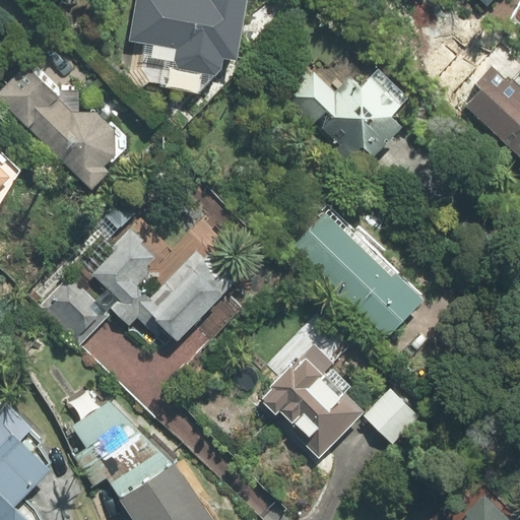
[(129,0),(124,39),(141,42),(173,46),(170,67),(216,73),(218,60),(235,62),(243,0),(129,0)]
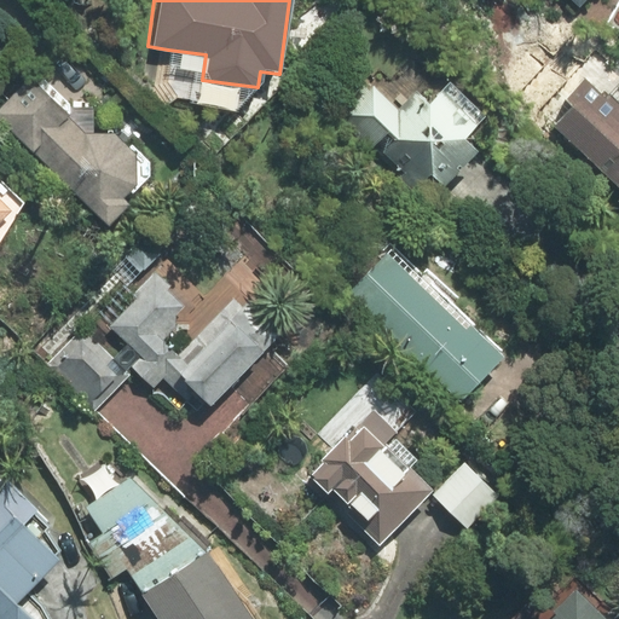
[(618,52),(618,51),(544,114),(618,201),(618,52)]
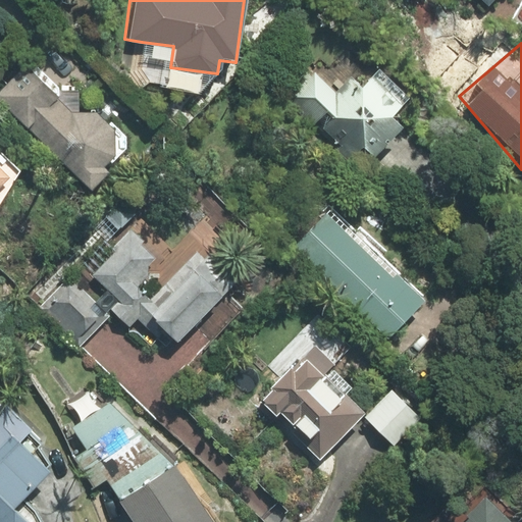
[(55,87),(30,58),(0,88),(0,107),(89,193),(135,145),(96,108),(76,111),(73,88),(55,87)]
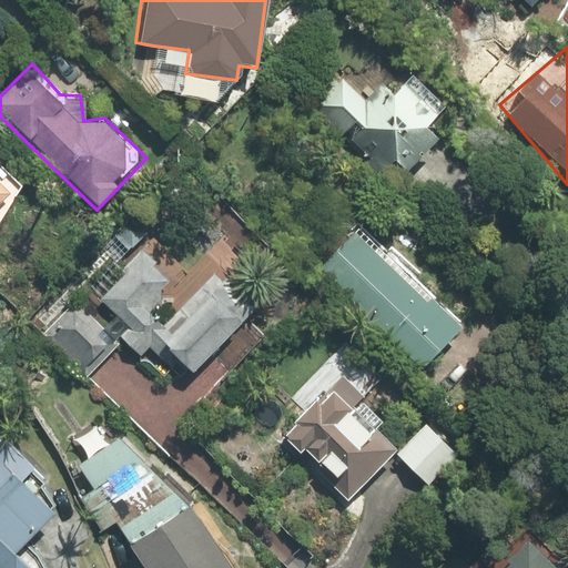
[(338,72),(312,95),(379,173),(394,160),(404,171),(437,143),(423,127),(442,109),(413,75),(389,95),(382,85),(364,102),(338,72)]
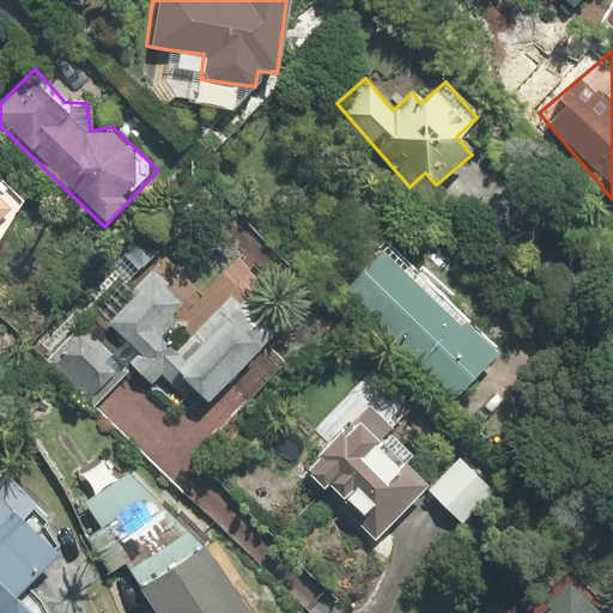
[(0,236),(26,211),(0,184),(0,236)]
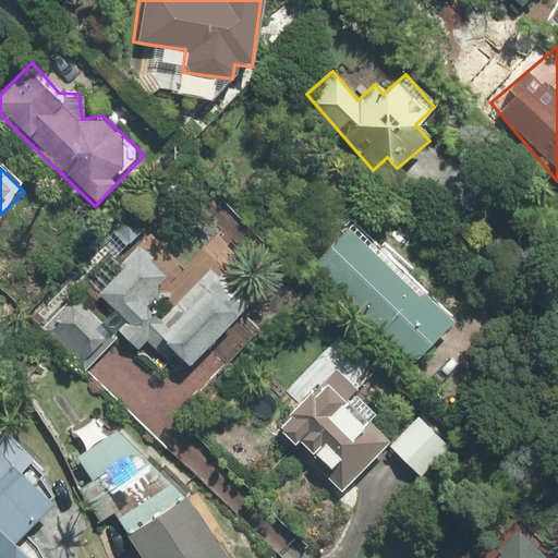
[(377,245),(351,220),(310,262),(412,363),(453,322),(408,277),(415,268),(385,238),(377,245)]
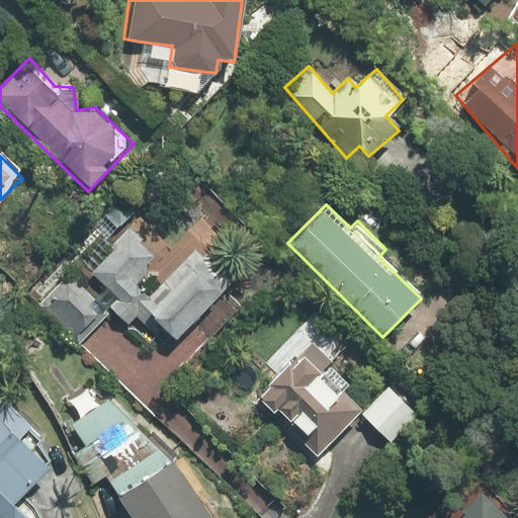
[(126,233),(90,270),(120,298),(110,309),(130,328),(137,320),(167,349),(234,280),(195,244),(156,286),(141,272),(154,259),(126,233)]
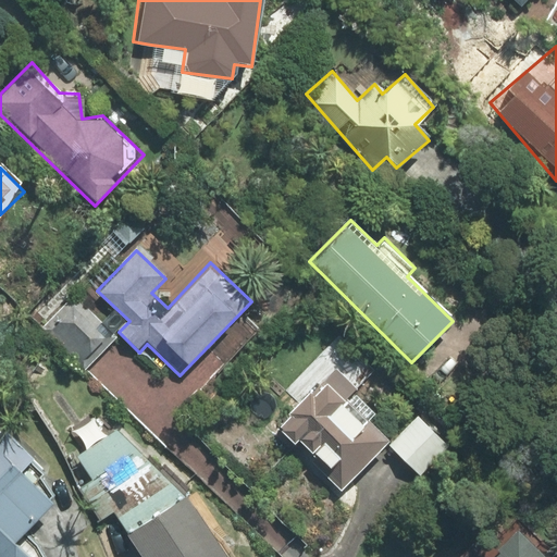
[(72,294),(42,321),(87,369),(116,341),(72,294)]
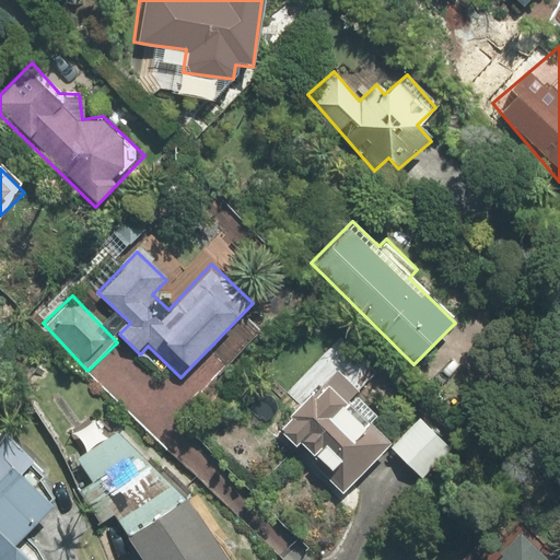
[(370,424),(377,416),(357,395),(359,392),(323,354),(288,389),(301,403),(276,427),(342,494),(389,447),(391,446),(370,424)]
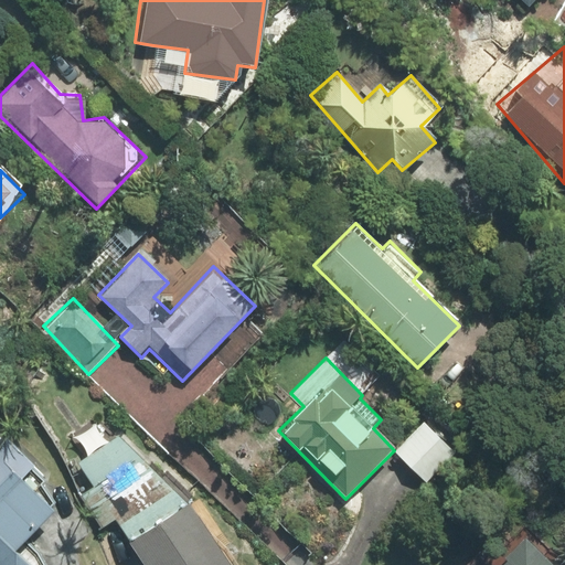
[(0,564),(25,564),(14,553),(56,511),(23,479),(35,466),(4,435),(0,438),(0,564)]
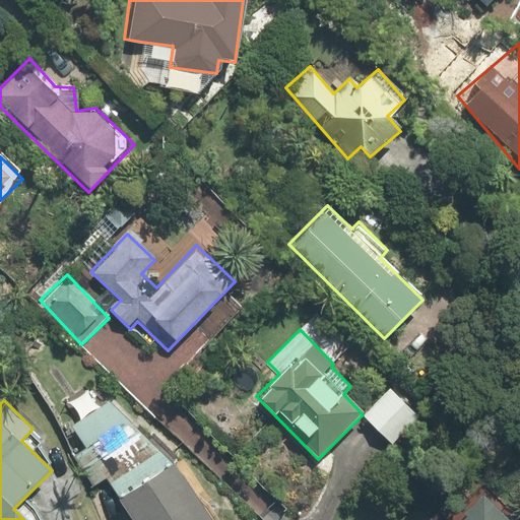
[(133,519),(220,519),(205,498),(197,503),(172,464),(107,401),(72,425),(83,449),(71,461),(96,485),(101,481),(120,500),(133,519)]
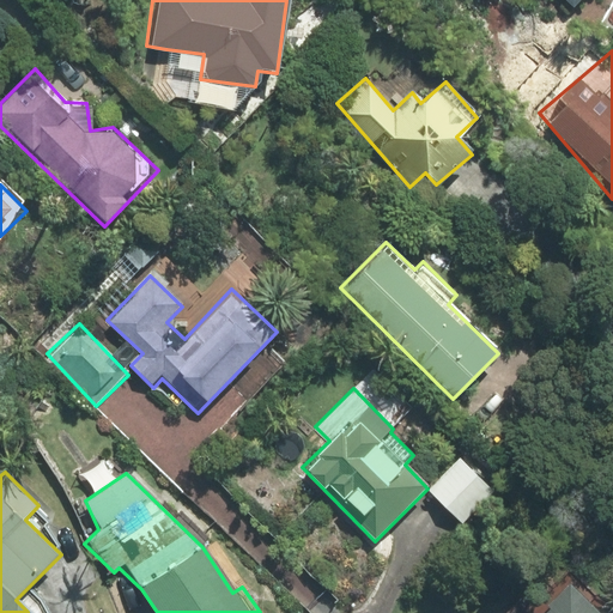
[(606,612),(582,588),(557,612),(541,594),(521,612),(606,612)]
